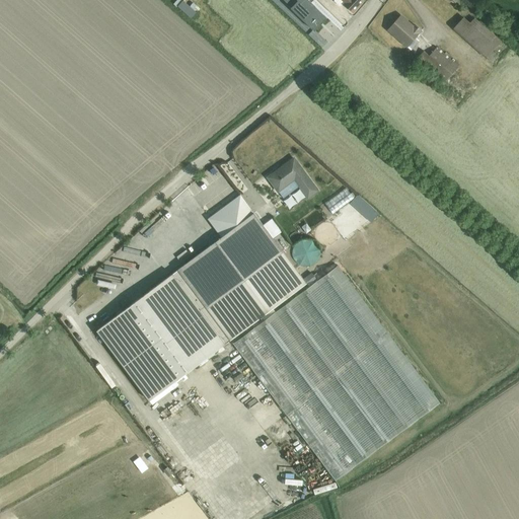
[(194,17),(199,10),(187,0),(177,0),(175,2),(194,17)]
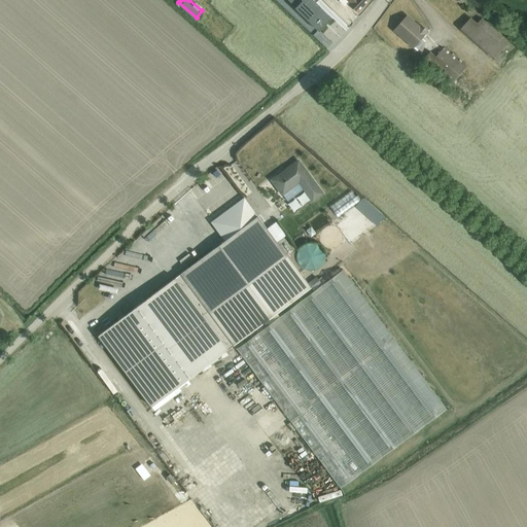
[(287,0),(299,11),(319,31),(329,20),(314,4),(318,0),(287,0)]
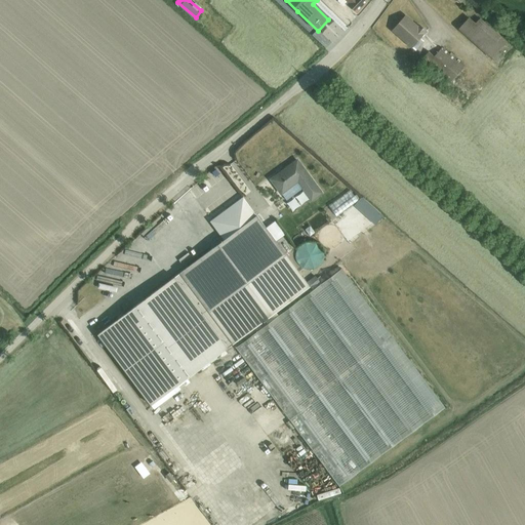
[(368,1),(367,0),(337,0),(337,1),(344,7),(348,5),(357,13),(368,1)]
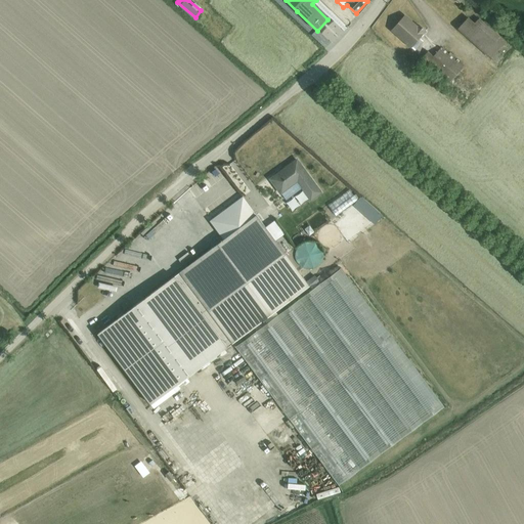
[(419,25),(417,27),(406,17),(399,26),(397,25),(392,31),(415,51),(424,42),(420,38),(426,31),(419,25)]
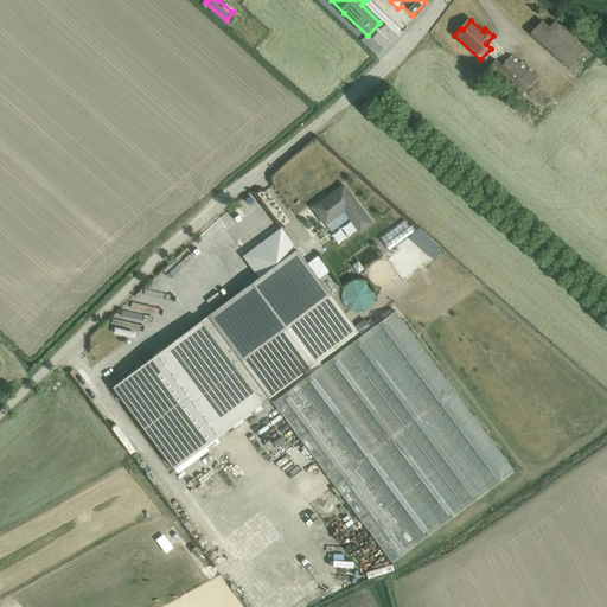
[(549,26),(542,20),(529,34),(568,70),(569,69),(575,74),(582,66),(576,61),(587,49),(555,20),(549,26)]
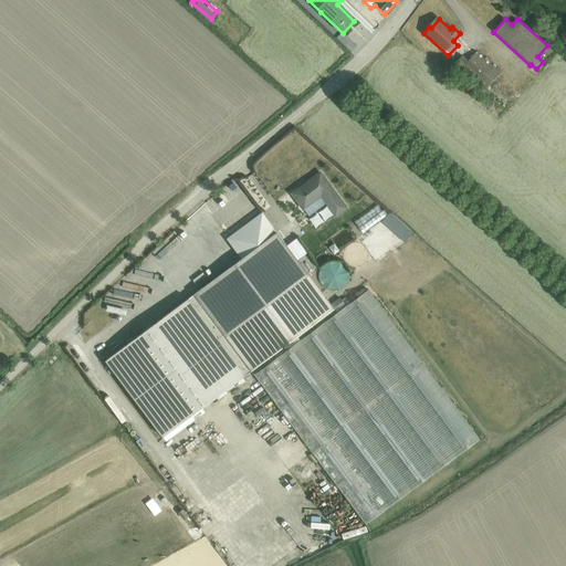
[(501,73),(477,51),(468,61),(462,55),(452,66),(463,75),(465,72),(486,90),(501,73)]
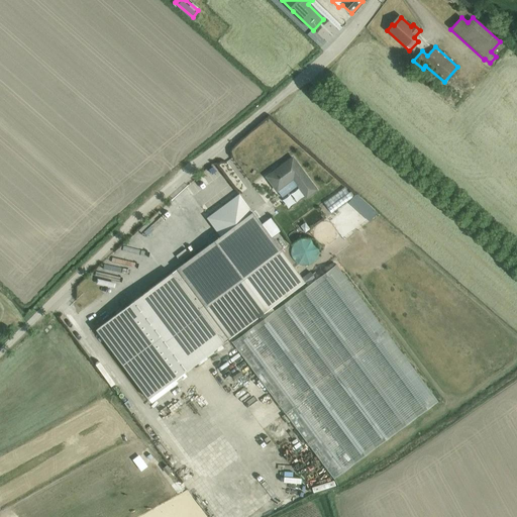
[(306,199),(317,192),(293,159),(267,178),(278,192),(293,182),(306,199)]
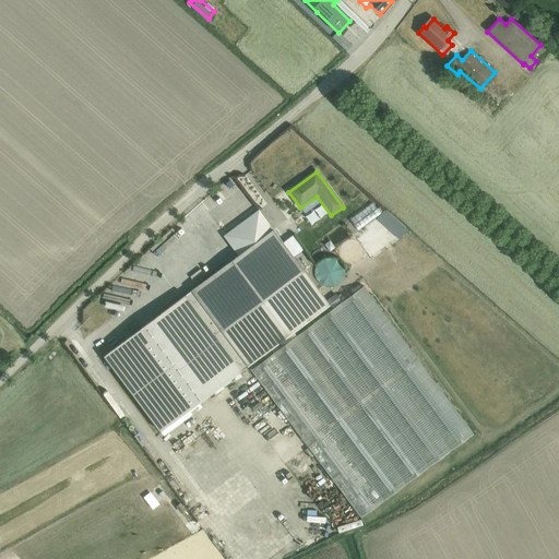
[(346,223),(373,257),(408,229),(391,206),(384,212),(375,199),(346,223)]
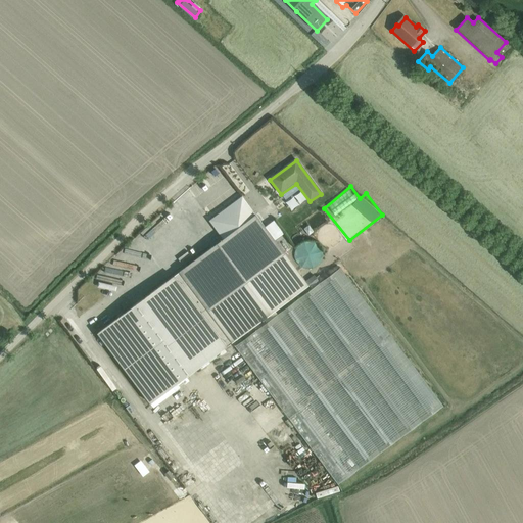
[(267,323),(278,315),(275,312),(310,286),(285,253),(291,249),(281,235),(274,240),(242,196),(212,219),(218,226),(217,231),(223,240),(97,334),(150,405),(264,320),(267,323)]
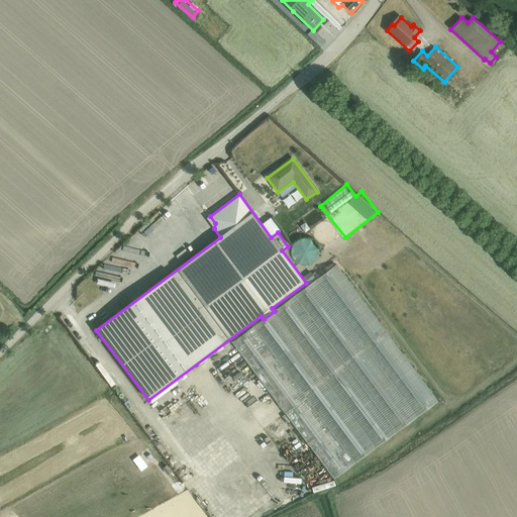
[(302,225),(308,232),(325,217),(317,207),(305,217),(308,219),(302,225)]
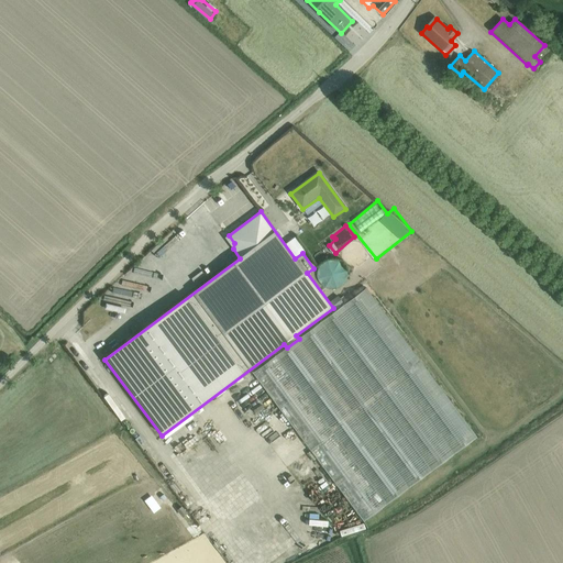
[(348,286),(348,257),(321,257),(321,286),(348,286)]
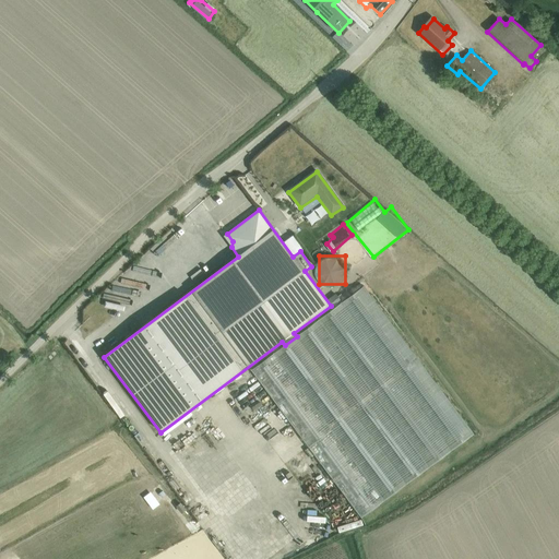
[(297,336),(285,345),(251,371),(361,519),(474,435),(364,286),(297,336)]
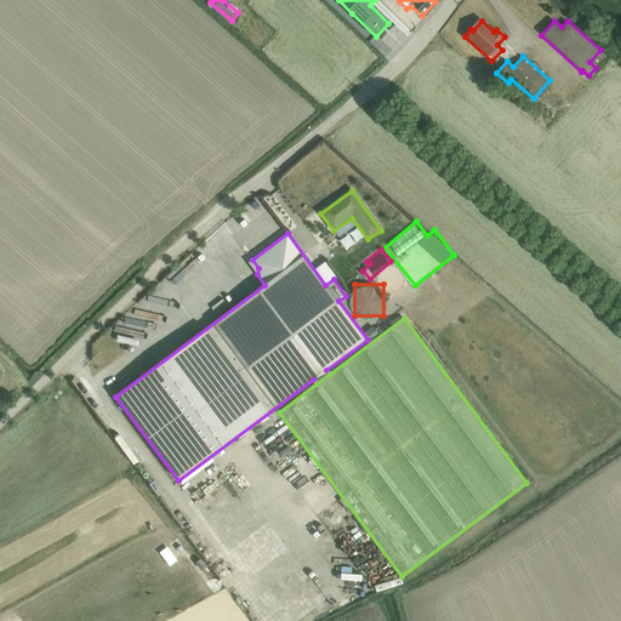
[(305,499),(325,482),(322,476),(300,493),(305,499)]
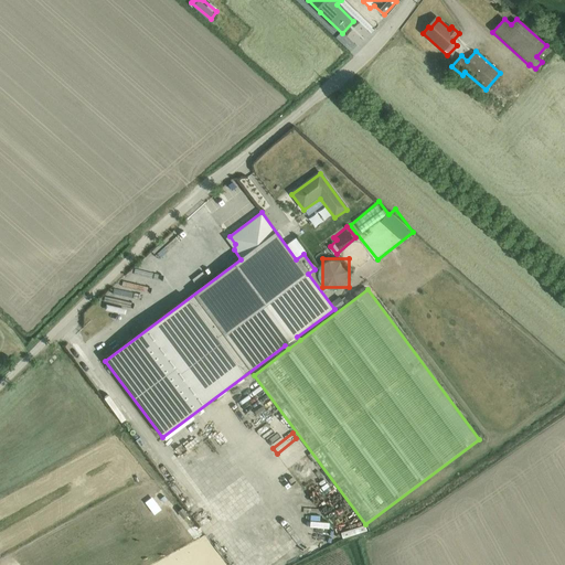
[(274,560),(278,556),(264,537),(259,541),(274,560)]
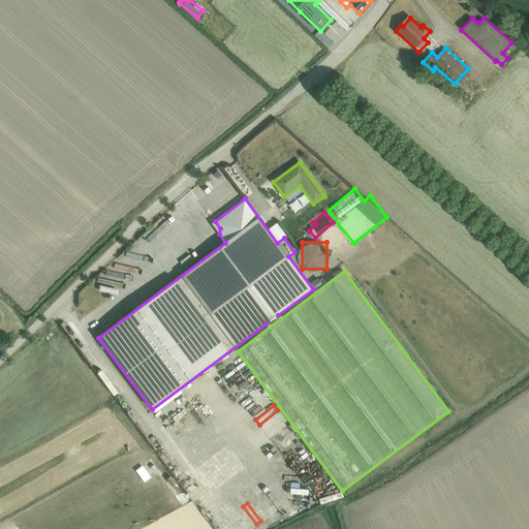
[(240,525),(244,522),(232,507),(228,510),(240,525)]
